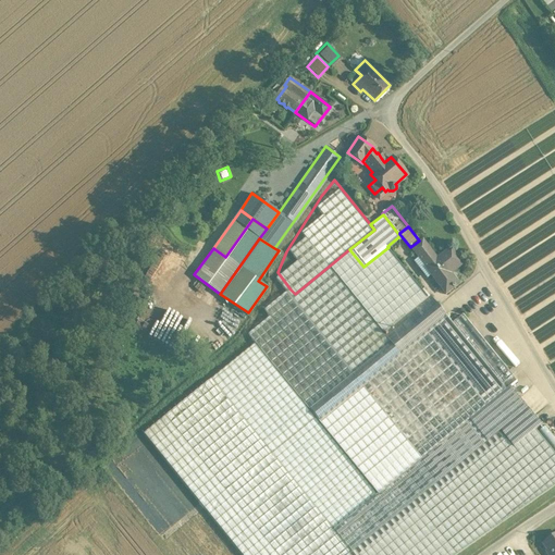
[(435,258),(421,239),(419,241),(410,247),(422,263),(420,266),(423,271),(426,269),(444,293),(455,284),(447,273),(461,262),(449,247),(435,258)]
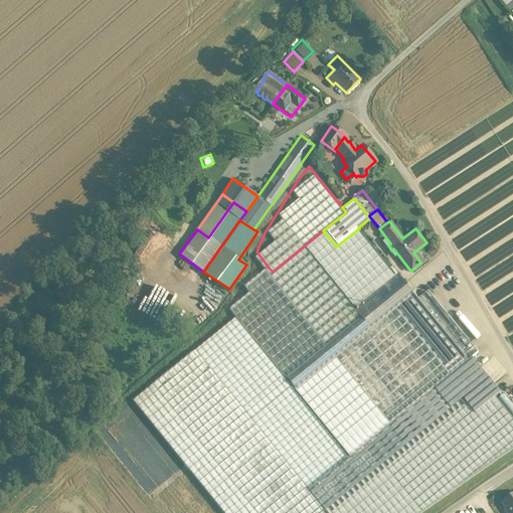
[(395,273),(359,228),(336,246),(336,247),(371,292),(395,273)]
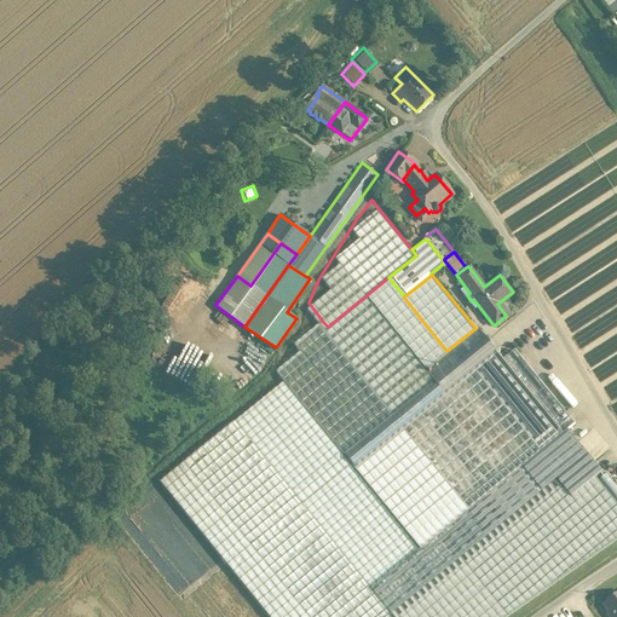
[(447,351),(404,298),(404,297),(388,277),(368,294),(427,367),(440,357),(447,351)]
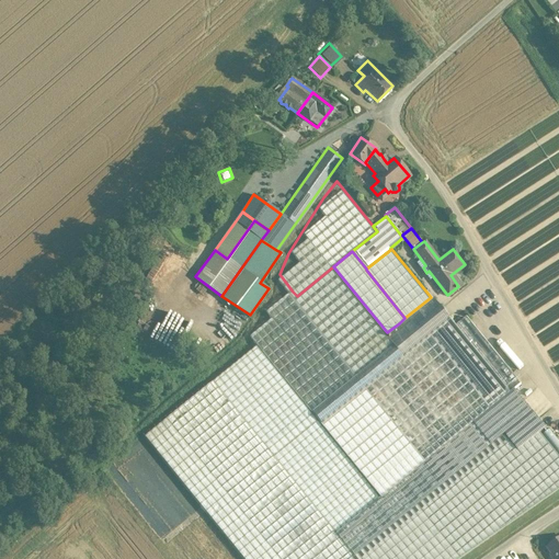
[(387,332),(333,266),(297,296),(295,298),(356,374),(395,342),(389,334),(387,337),(385,334),(387,332)]
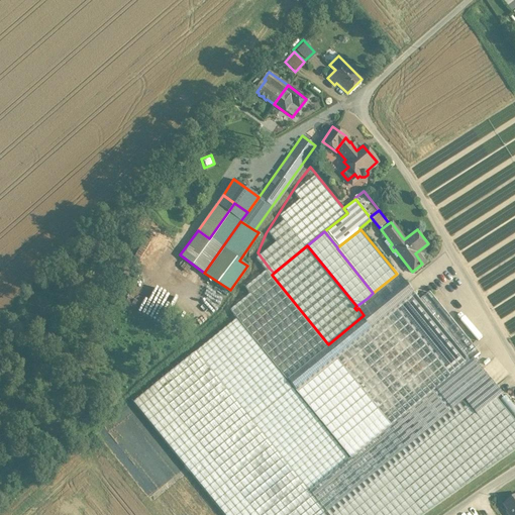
[(328,344),(272,275),(274,273),(270,269),(238,294),(241,298),(230,308),(236,316),(287,378),(328,344)]
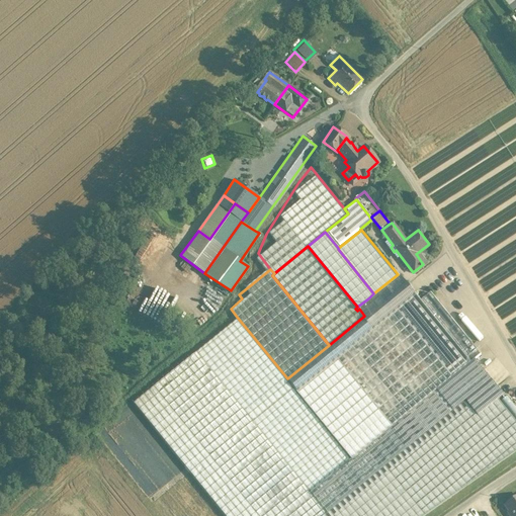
[(373,293),(368,298),(375,307),(405,282),(398,274),(373,293)]
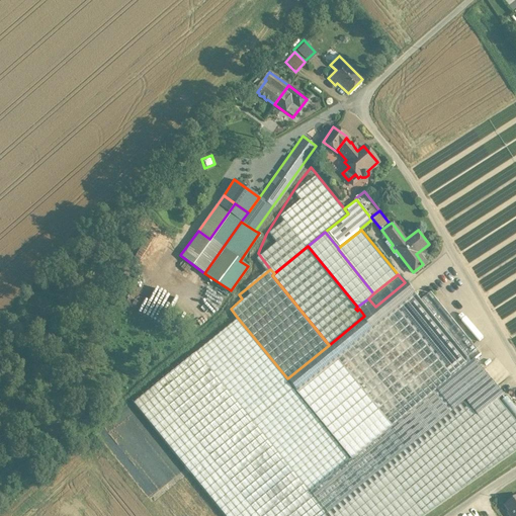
[(287,378),(295,390),(296,390),(336,357),(352,344),(372,327),(413,294),(414,293),(405,282),(375,307),(364,316),(329,345),(287,378)]
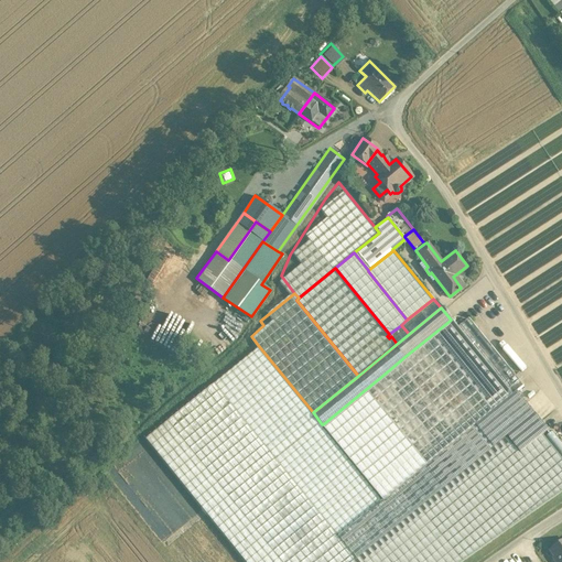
[(517,380),(467,317),(455,327),(506,389),(517,380)]
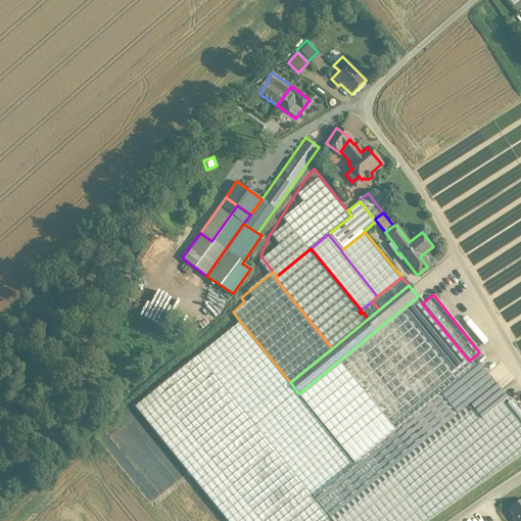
[(422,303),(417,297),(376,330),(431,398),(472,365),(469,361),(422,303)]
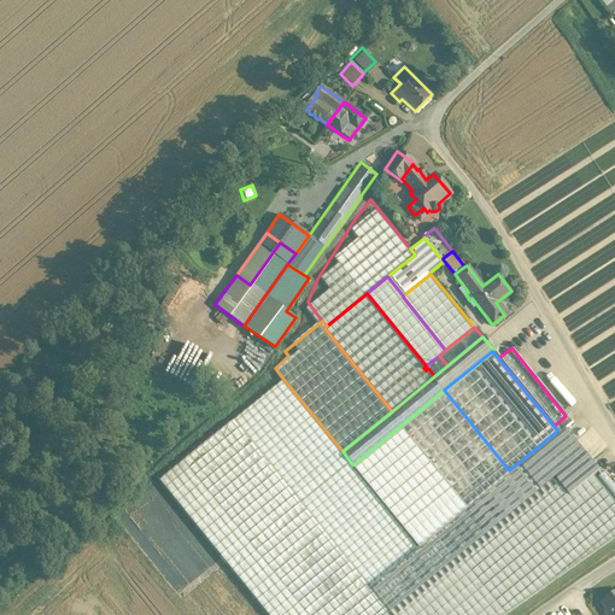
[(447,365),(439,356),(426,365),(423,368),(426,370),(428,368),(434,376),(447,365)]
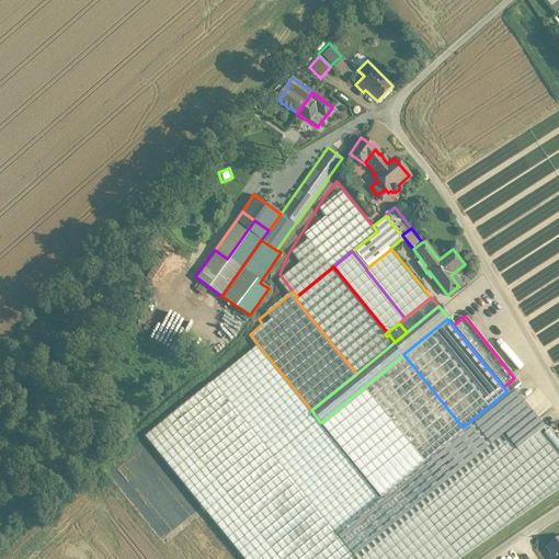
[(320,422),(311,410),(257,343),(210,380),(334,532),(380,494),(321,422),(320,422)]
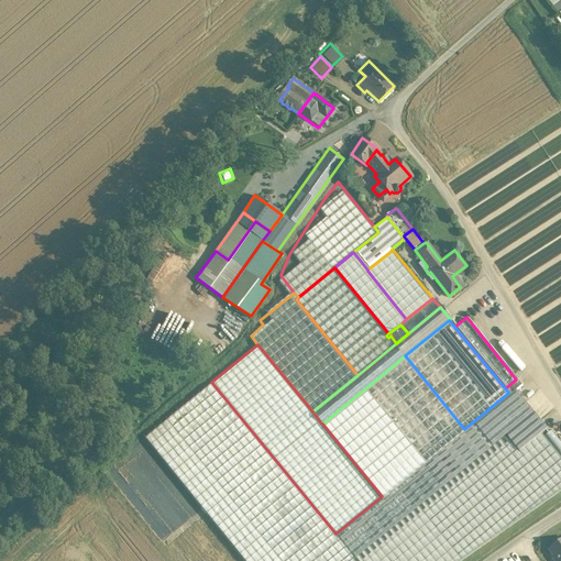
[(464,429),(405,355),(383,374),(365,388),(425,462),(464,429)]
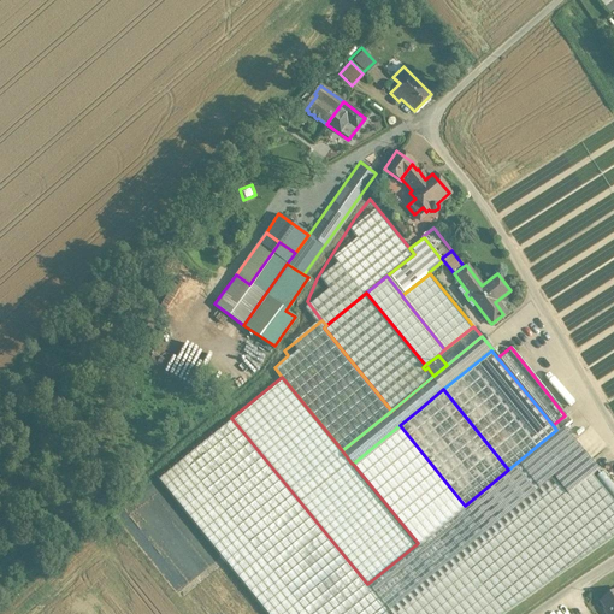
[(582,452),(388,609),(367,584),(231,418),(181,460),(306,613),(499,613),(613,532),(613,502),(590,474),(597,470),(582,452)]
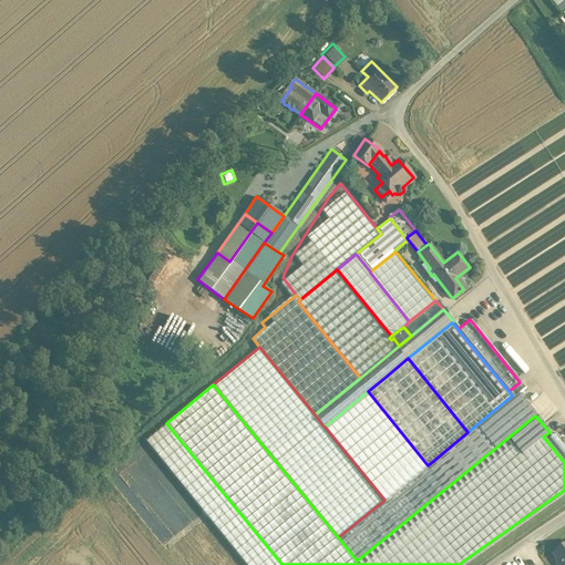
[(368,391),(325,427),(384,500),(428,465),(368,391)]
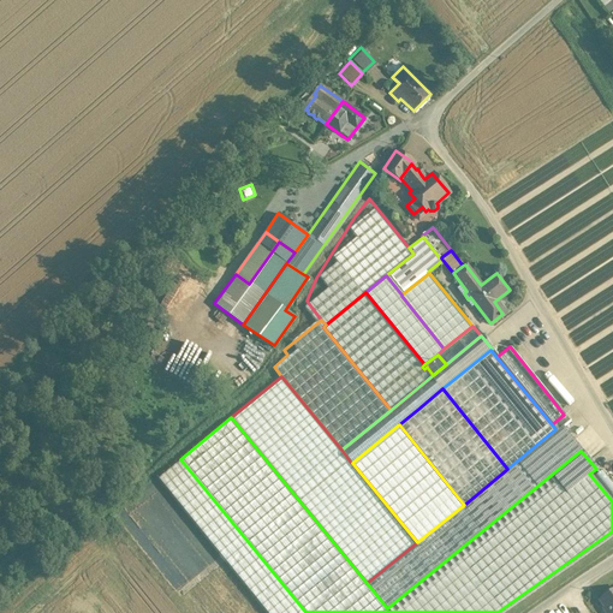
[(417,542),(367,583),(387,608),(581,451),(561,426),(557,430),(555,429),(507,469),(464,505),(417,542)]
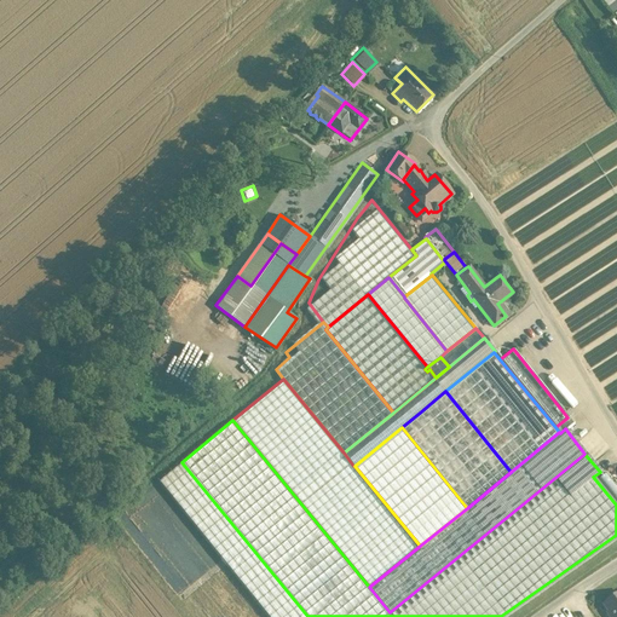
[(307,616),(182,462),(157,482),(267,616),(307,616)]
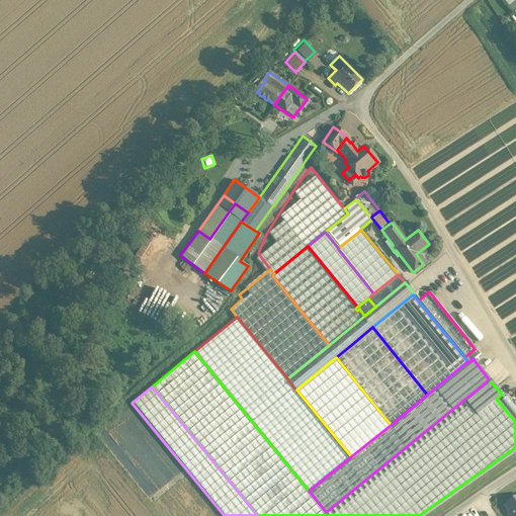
[(515,515),(515,495),(503,504),(511,515),(509,515),(515,515)]
